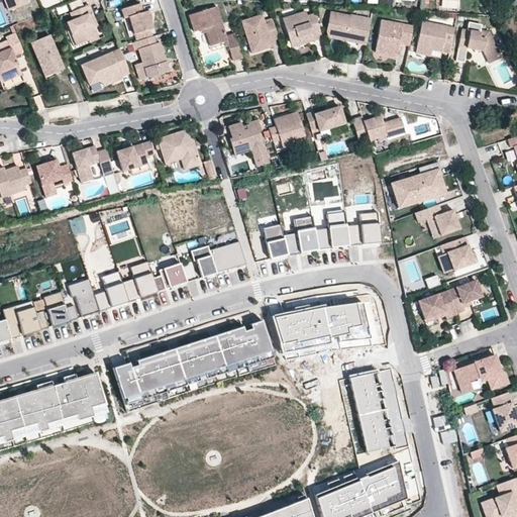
[(28,3),(26,0),(4,0),(8,11),(28,3)]
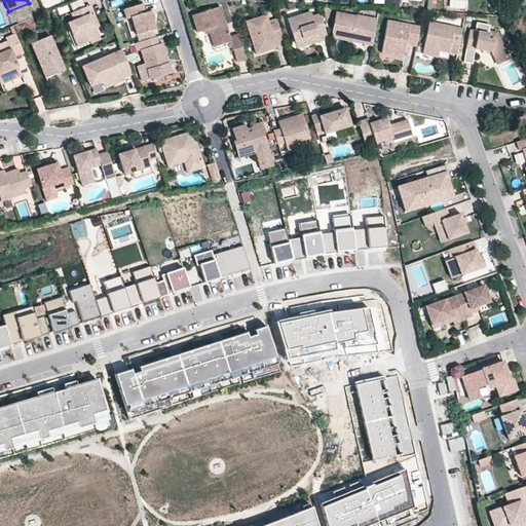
[(155,29),(150,11),(145,12),(142,4),(123,9),(126,19),(130,17),(136,35),(137,35),(140,42),(155,37),(153,30),(155,29)]
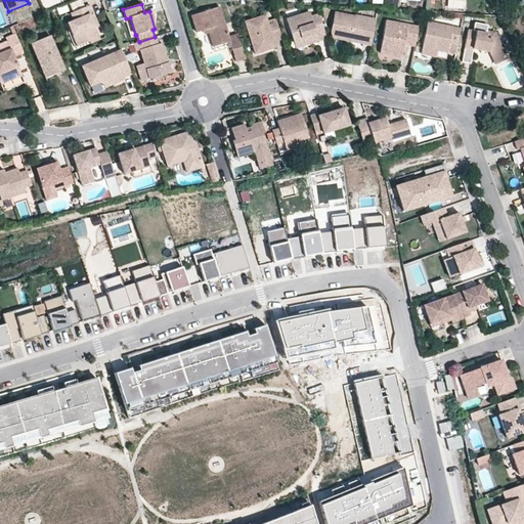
[(95,28),(89,13),(92,12),(90,5),(71,13),(74,19),(68,23),(77,46),(89,41),(90,44),(99,40),(95,28)]
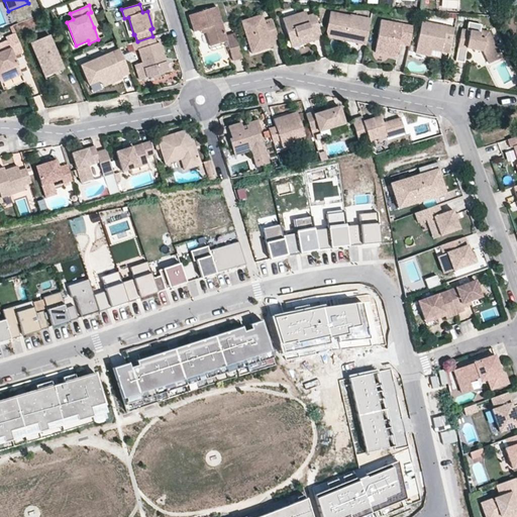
[(226,35),(217,6),(189,15),(194,32),(201,29),(204,28),(206,32),(210,46),(226,41),(233,61),(242,58),(234,33),(226,35)]
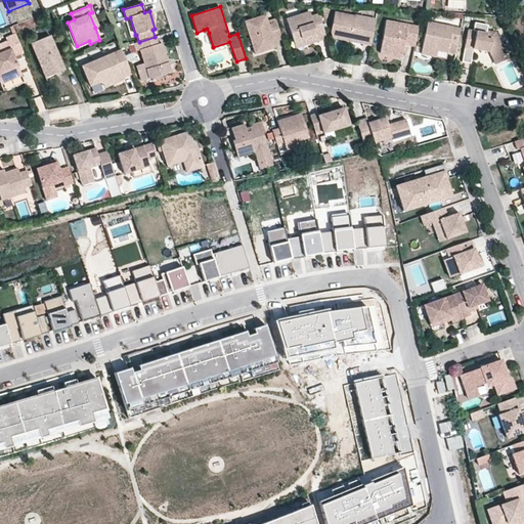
[(326,39),(318,13),(311,16),(309,11),(286,18),(293,41),(302,39),(304,46),(314,42),(313,38),(317,36),(318,41),(326,39)]
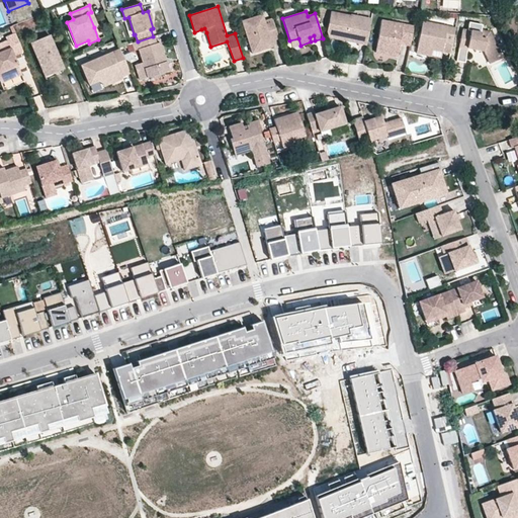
[(366,45),(371,18),(351,14),(350,15),(331,11),(327,32),(334,33),(339,39),(351,41),(357,38),(359,38),(358,44),(366,45)]
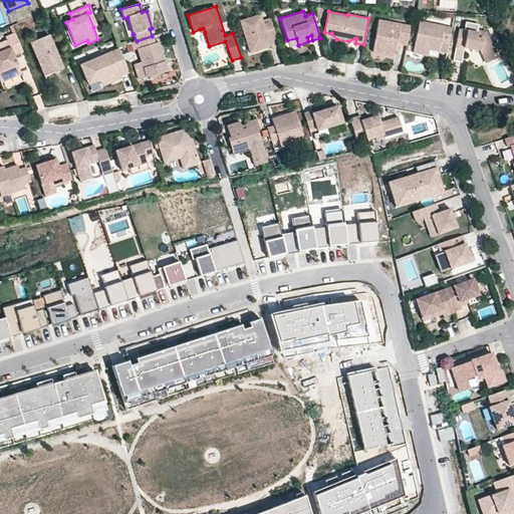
[(96,25),(90,12),(87,13),(93,27),(96,25)]
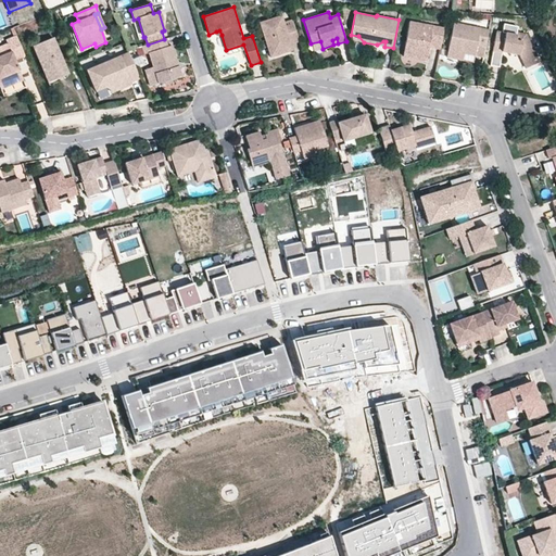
[(286,46),(290,45),(300,41),(292,20),(283,23),(281,16),(260,23),(270,57),(288,51),(286,46)]
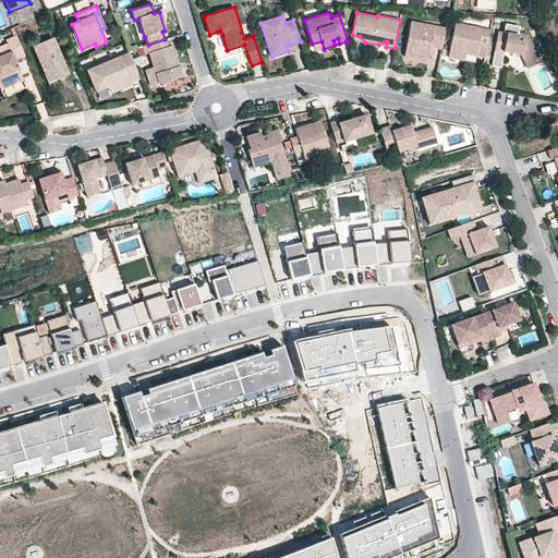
[(441,49),(446,28),(411,22),(404,56),(416,58),(417,55),(429,57),(431,47),(441,49)]
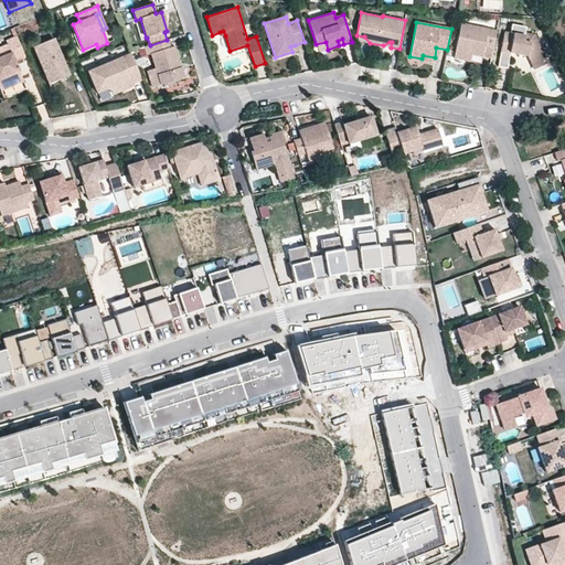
[(491,57),(497,31),(460,23),(455,51),(482,56),(491,57)]
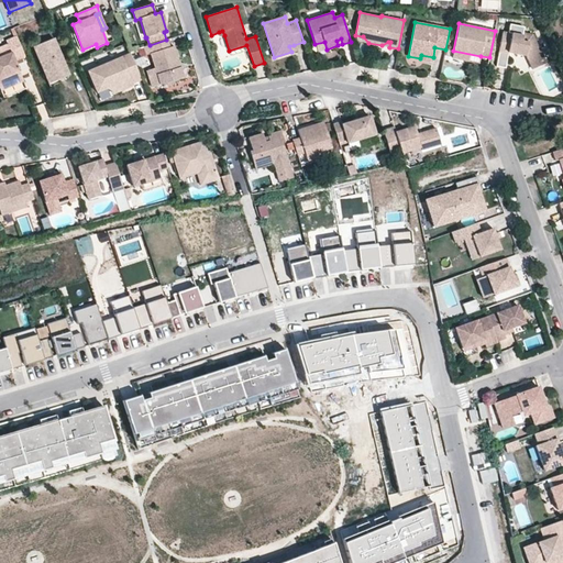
[(523,36),(523,33),(525,26),(511,23),(509,33),(523,36)]
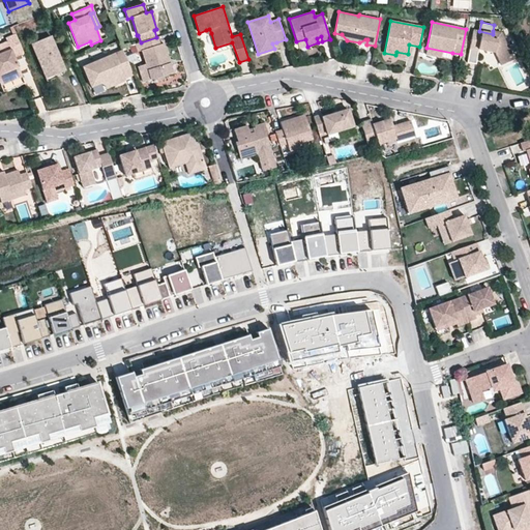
[(513,60),(501,33),(493,31),(493,34),(479,31),(473,30),(470,50),(478,51),(478,50),(496,53),(501,65),(513,60)]
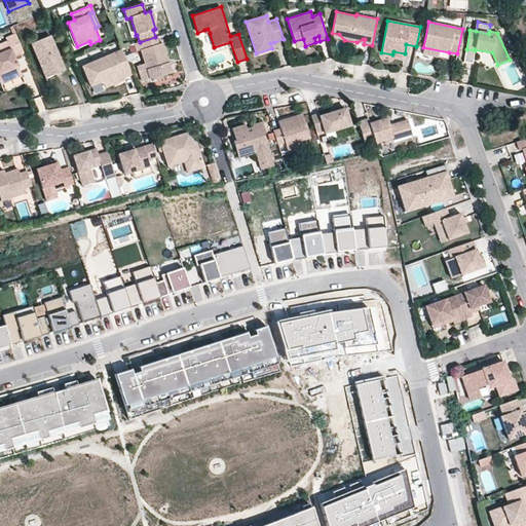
[(22,75),(14,57),(24,52),(15,34),(6,38),(7,41),(0,43),(0,83),(0,84),(22,75)]
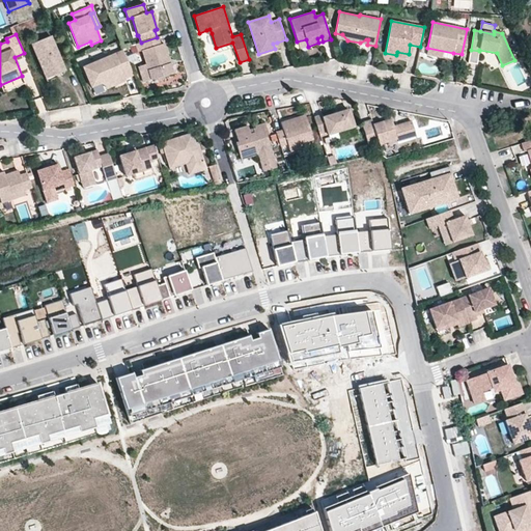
[(65,71),(51,36),(31,45),(46,79),(65,71)]
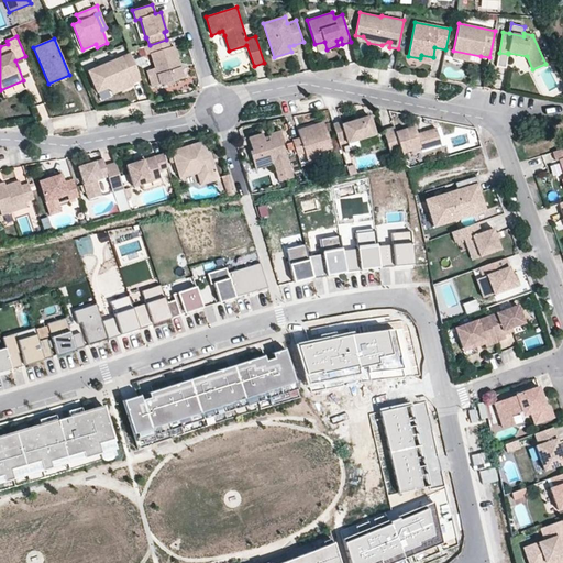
[(184,77),(174,46),(169,47),(167,40),(166,40),(150,45),(144,46),(146,55),(151,54),(155,68),(161,85),(184,77)]
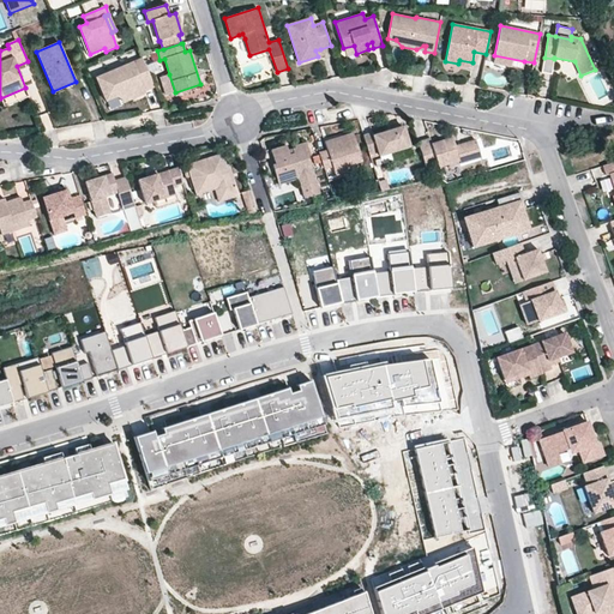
[(356,54),(354,46),(343,48),(347,56),(356,54)]
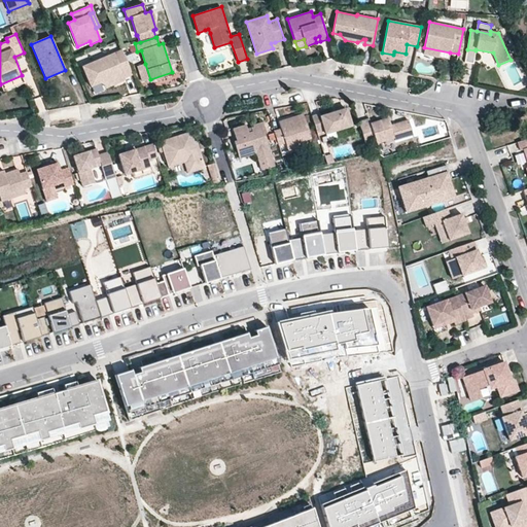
[(450,53),(424,47),(423,55),(449,60),(450,53)]
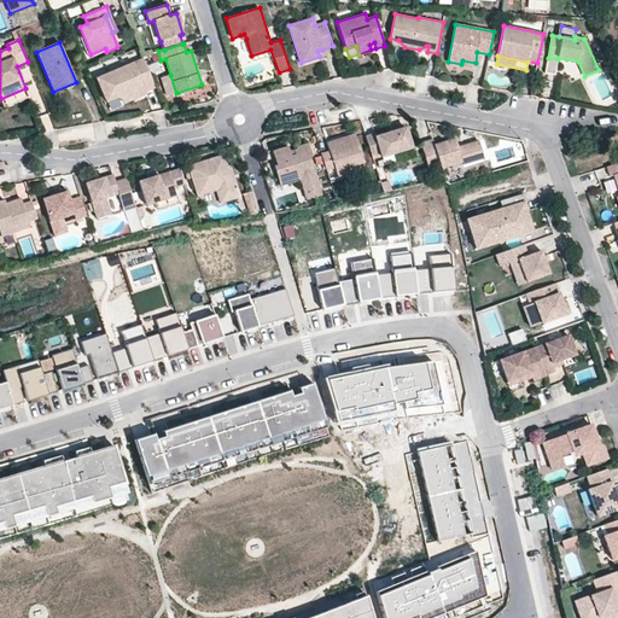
[(555,75),(558,59),(548,58),(544,73),(555,75)]
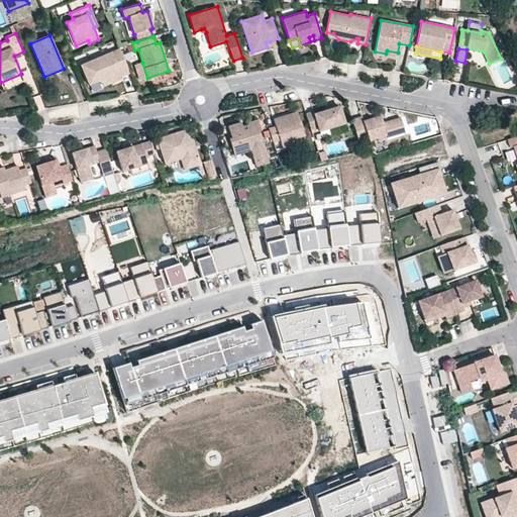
[(130,73),(120,49),(81,66),(89,85),(98,81),(102,83),(114,78),(115,81),(122,78),(122,76),(130,73)]
